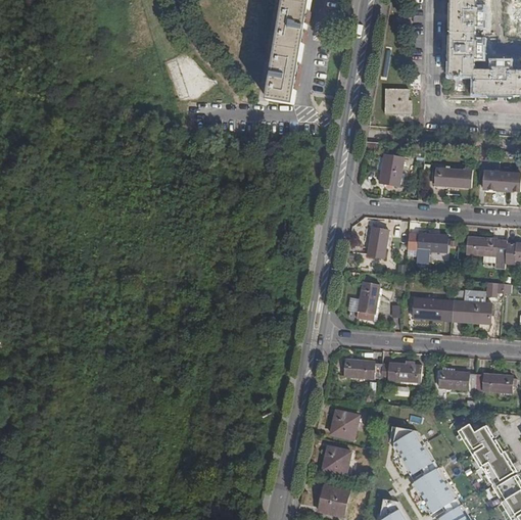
[(283,0),(280,17),(277,17),(276,25),(279,25),(274,46),(272,63),(270,62),(269,68),(271,69),(266,96),(292,100),(301,47),(310,0),(283,0)]
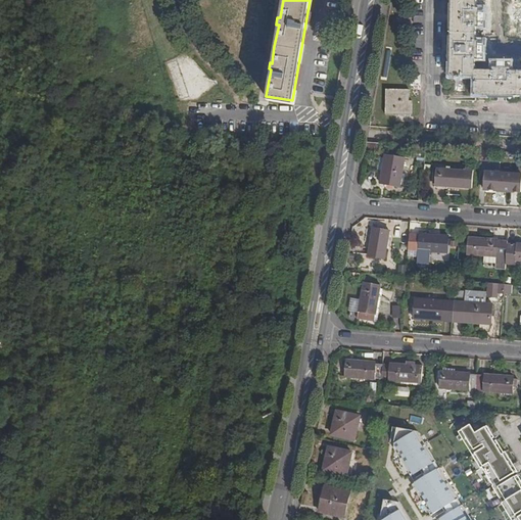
[(450,0),(447,93),(468,93),(468,75),(473,75),(473,93),(520,93),(520,68),(509,68),(509,66),(491,65),(491,68),(473,68),(473,57),(476,57),(476,40),(474,40),(474,25),(477,25),(477,7),(474,7),(474,0),(450,0)]
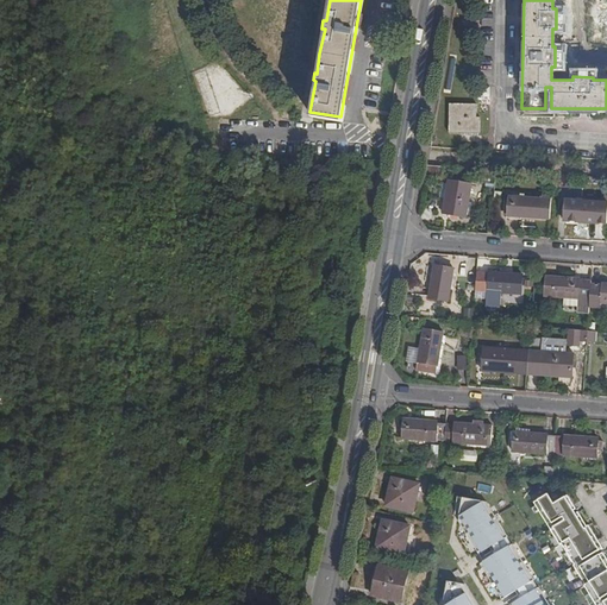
[(195,65),(202,112),(236,107),(229,61),(195,65)]
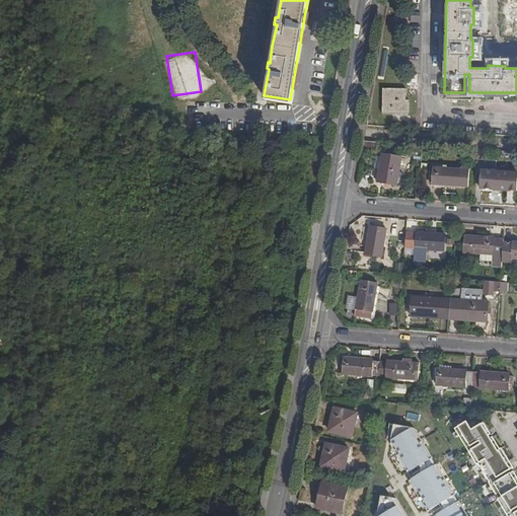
[(381,112),(405,113),(405,98),(402,98),(402,87),(381,87),(381,112)]
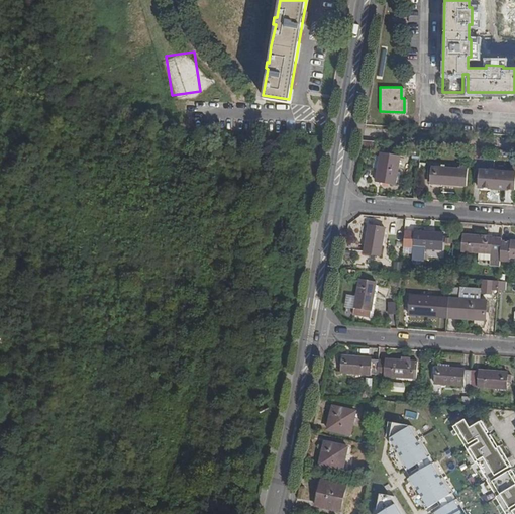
[(375,139),(361,138),(361,147),(374,148),(375,139)]
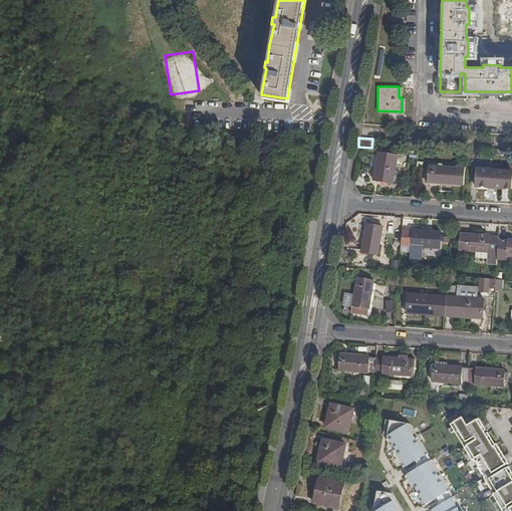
[(392,183),(397,154),(377,151),(372,179),(392,183)]
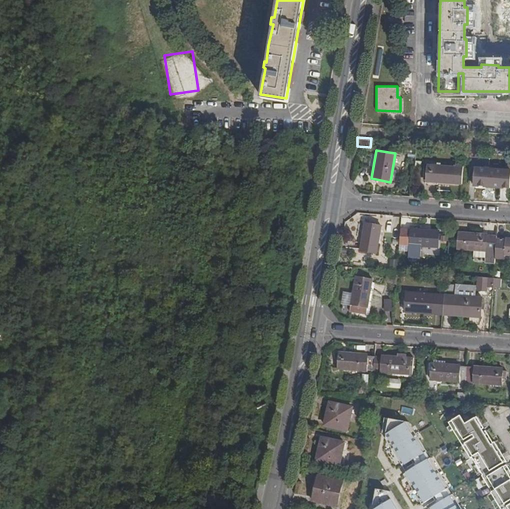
[(461,182),(462,164),(454,164),(453,166),(426,164),(425,180),(453,182),(453,181),(461,182)]
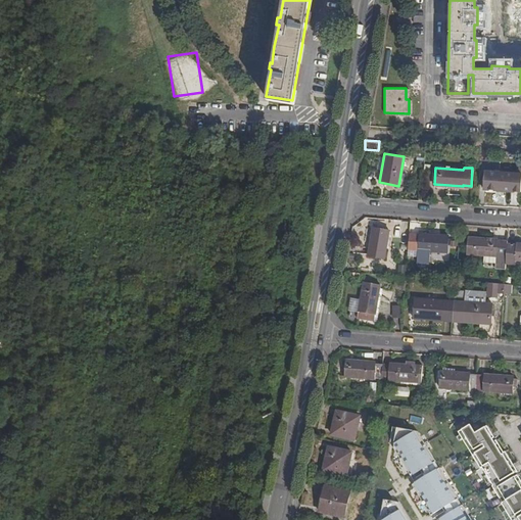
[(520,189),(520,179),(520,174),(514,174),(484,172),(483,188),(512,190),(512,189),(520,189)]
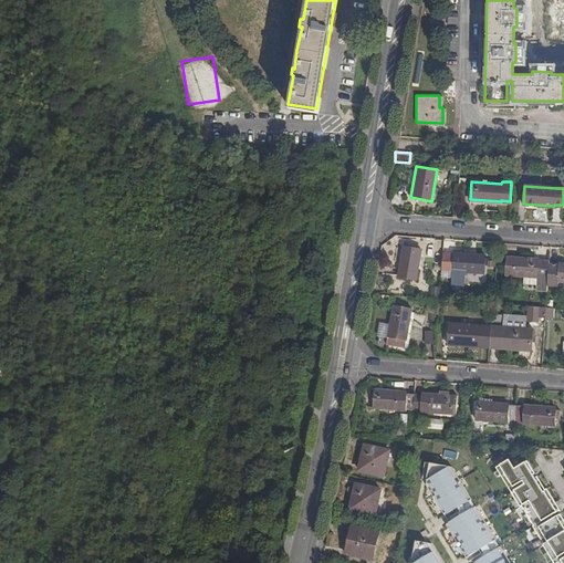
[(397,277),(415,279),(420,249),(403,246),(397,277)]
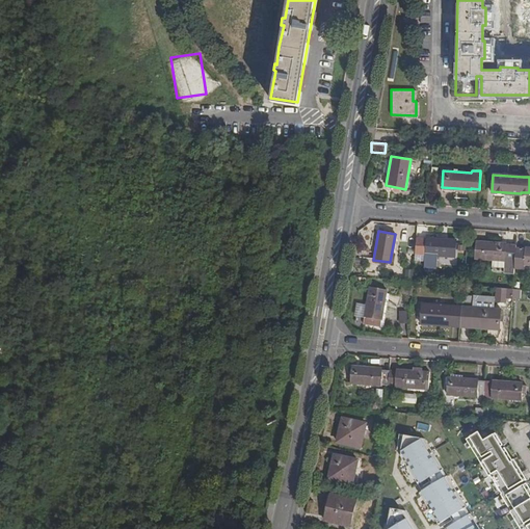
[(416,237),(415,253),(424,254),(453,257),(455,239),(426,237),(416,237)]
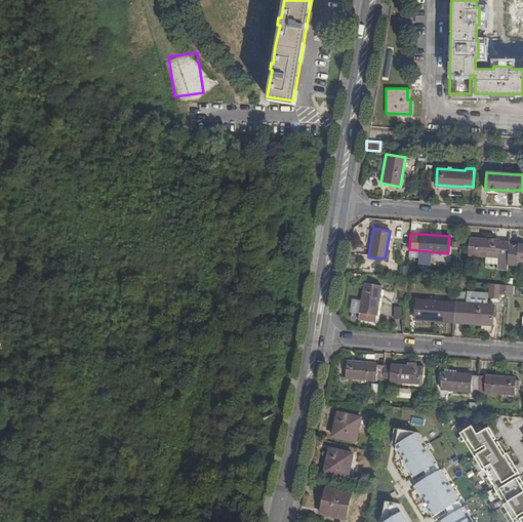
[(496,269),(507,270),(507,258),(508,244),(509,241),(498,240),(470,237),(468,254),(485,255),(484,263),(496,264),(496,269)]
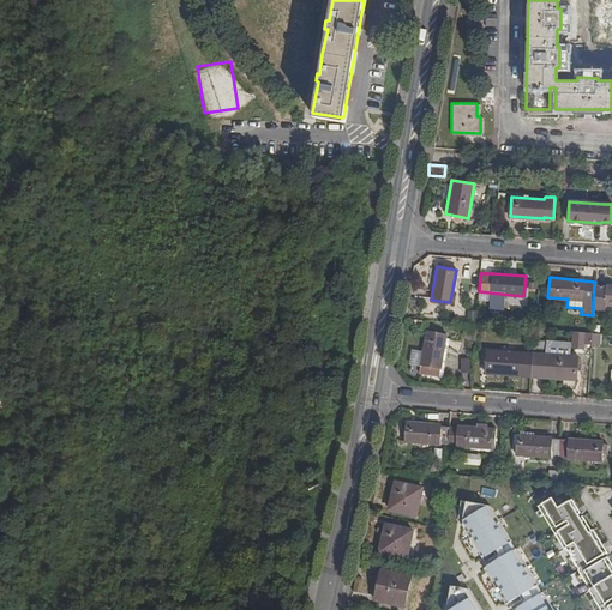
[(606,287),(594,285),(593,302),(605,303),(605,305),(611,305),(611,284),(606,285),(606,287)]
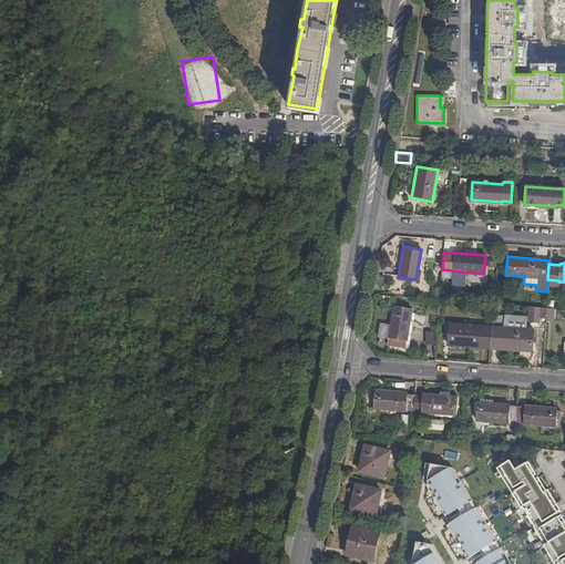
[(404,347),(411,308),(393,306),(387,344),(404,347)]
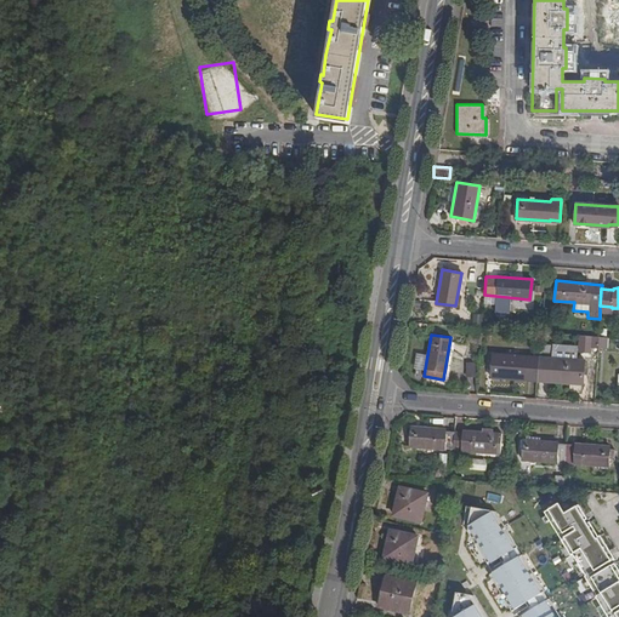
[(524,378),(537,380),(538,356),(526,356),(526,355),(492,353),(490,376),(523,378),(524,378)]
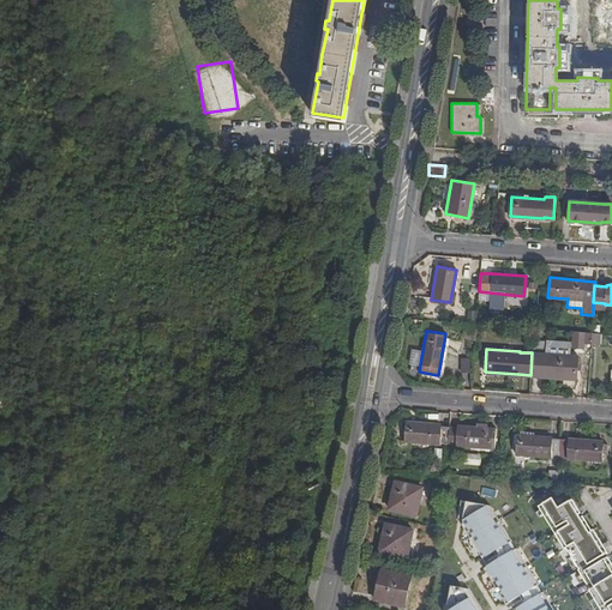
[(532,352),(531,375),(541,375),(541,376),(575,379),(577,356),(544,354),(532,352)]
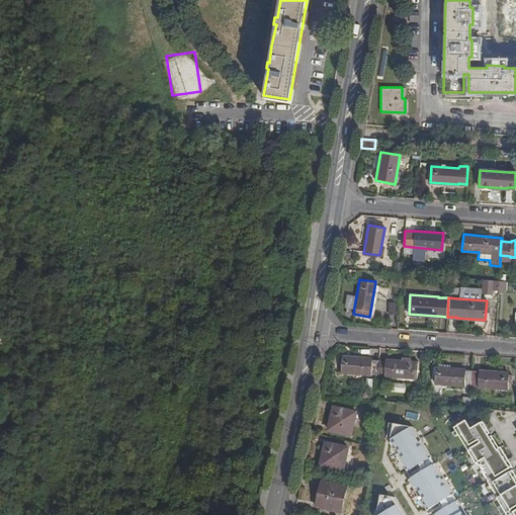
[(369,373),(376,373),(377,359),(370,359),(370,358),(343,355),(341,371),(369,374),(369,373)]
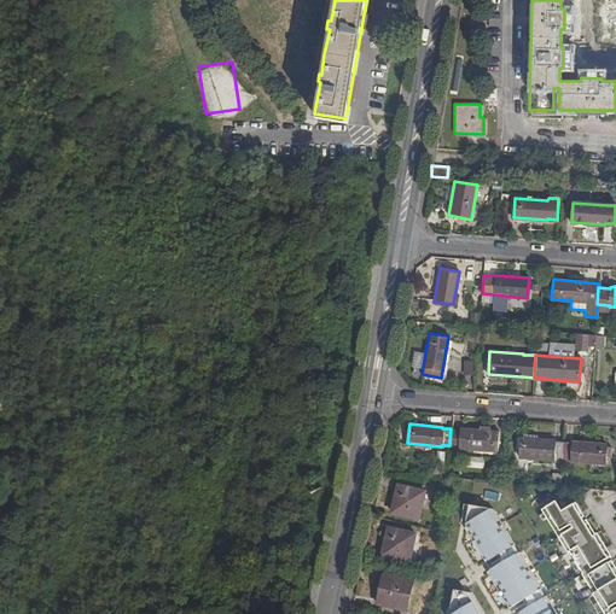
[(460,430),(451,428),(449,445),(459,446),(459,448),(497,450),(498,431),(460,428),(460,430)]
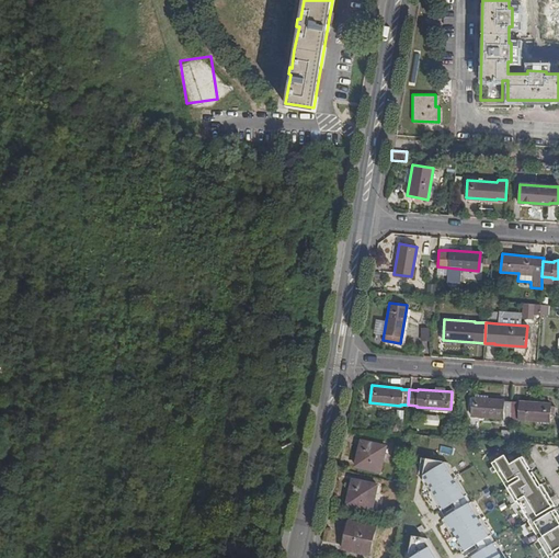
[(501,417),(509,418),(510,401),(503,400),(503,399),(472,397),(471,416),(501,418),(501,417)]
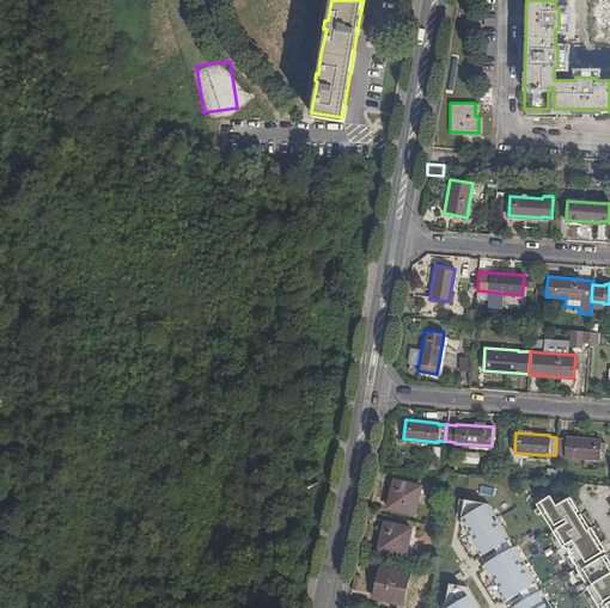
[(556,437),(555,455),(565,456),(598,459),(599,440),(566,437),(556,437)]
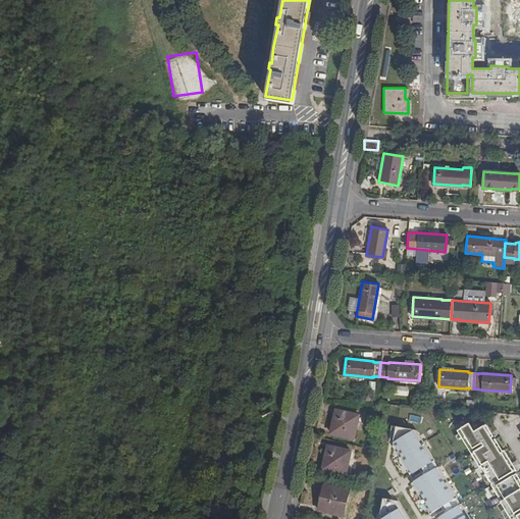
[(352,436),(357,413),(334,409),(329,432),(352,436)]
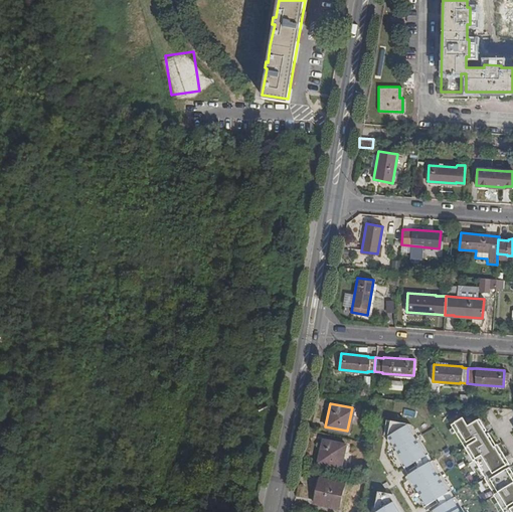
[(463,418),(451,425),(472,462),(474,461),(485,479),(484,480),(494,496),(493,496),(502,511),(512,511),(512,476),(506,464),(507,463),(496,446),(495,447),(479,419),(467,427),(463,418)]
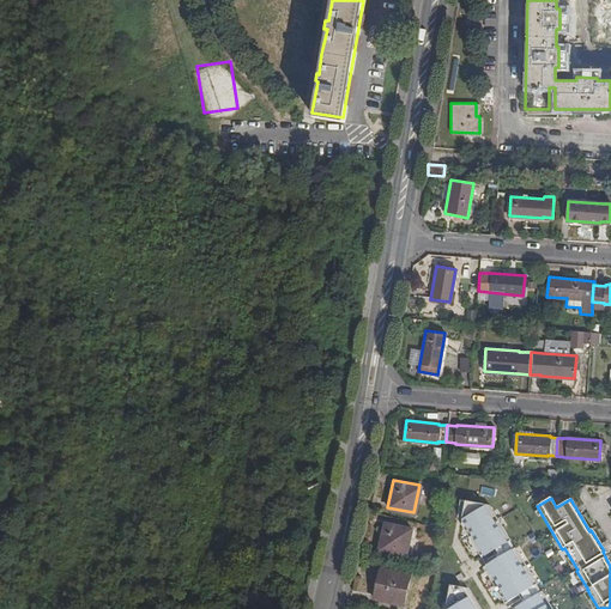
[(404,555),(410,528),(383,522),(377,549),(404,555)]
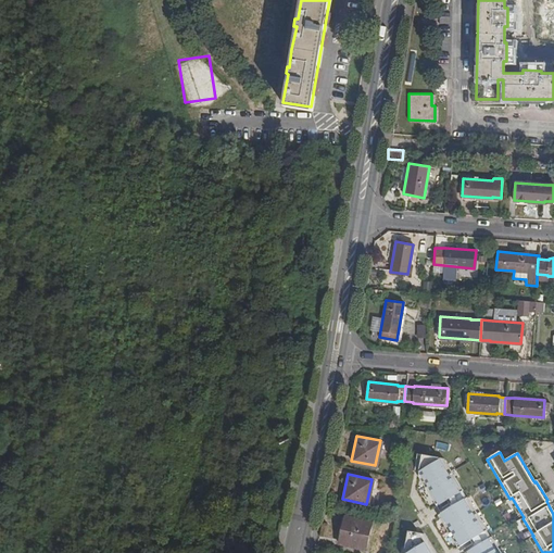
[(364,548),(370,520),(344,515),(338,541),(364,548)]
